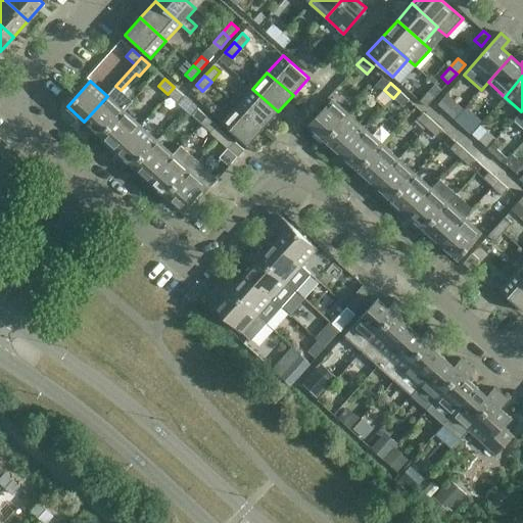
[(100,136),(124,110),(132,101),(121,90),(115,86),(107,96),(84,122),(100,136)]
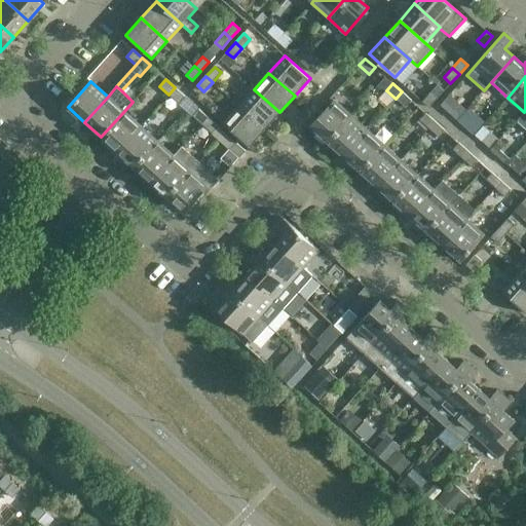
[(179,103),(185,97),(175,87),(168,95),(179,103)]
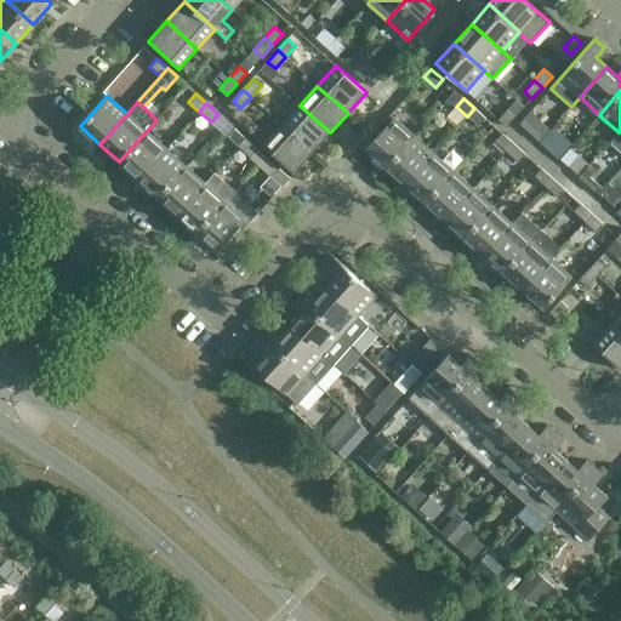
[(330,132),(300,106),(283,125),(313,152),(330,132)]
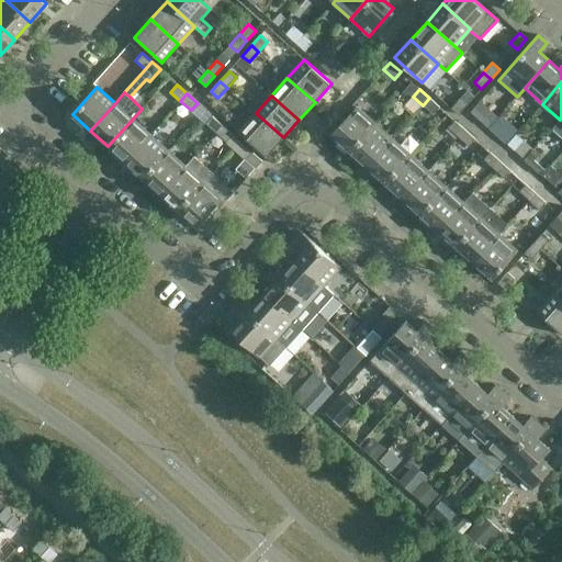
[(440,108),(429,98),(423,105),(434,115),(440,108)]
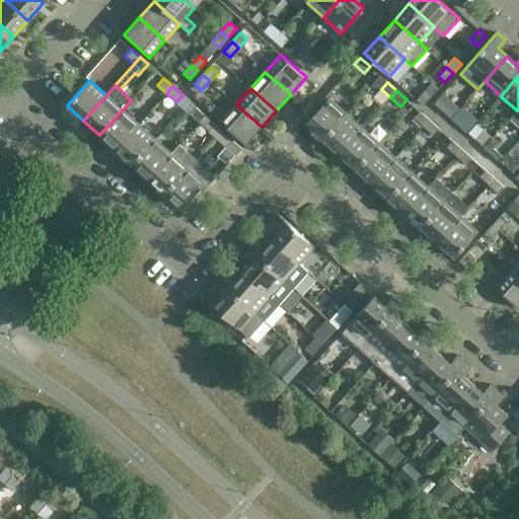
[(423,105),(432,96),(425,90),(417,100),(423,105)]
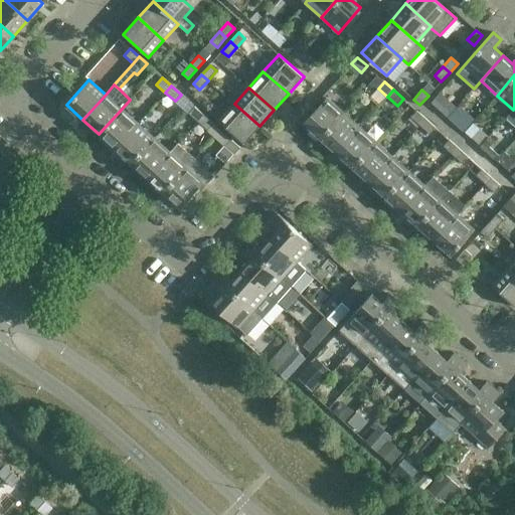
[(432,103),(441,111),(447,104),(438,96),(432,103)]
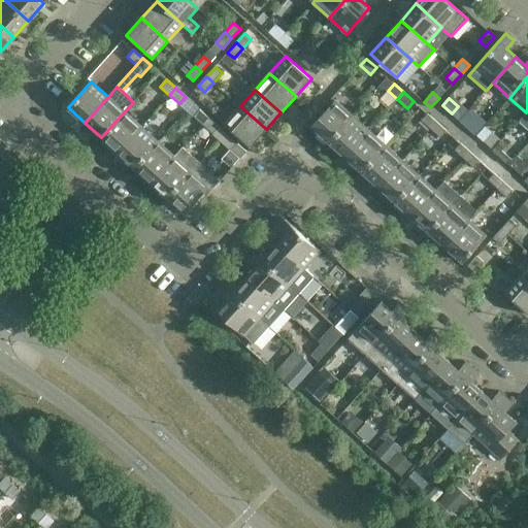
[(311,126),(329,141),(353,116),(335,100),(311,126)]
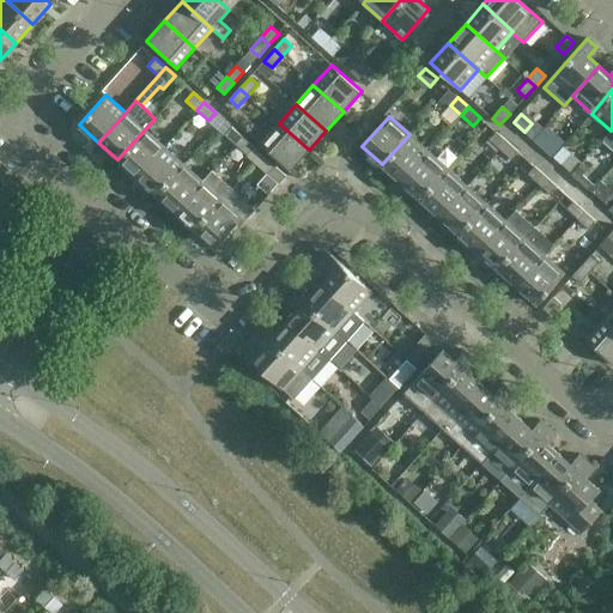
[(279,123),(261,144),(291,170),(309,150),(279,123)]
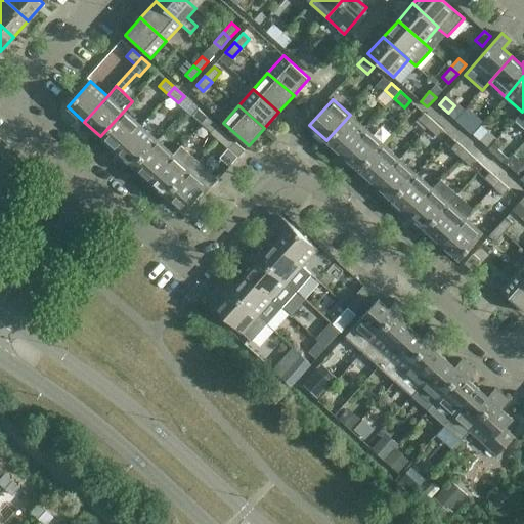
[(208,118),(198,108),(191,116),(202,124),(208,118)]
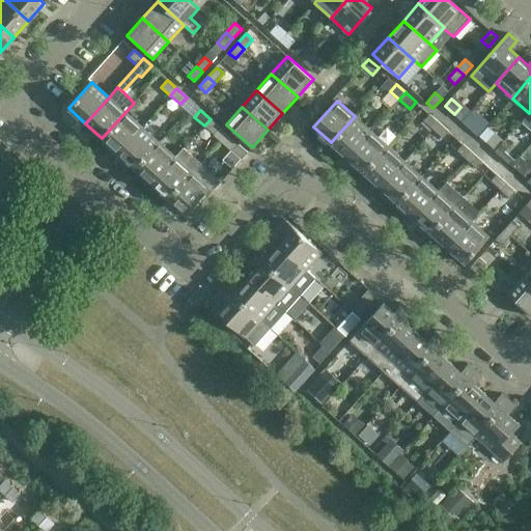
[(530,110),(529,113),(521,121),(530,130),(530,110)]
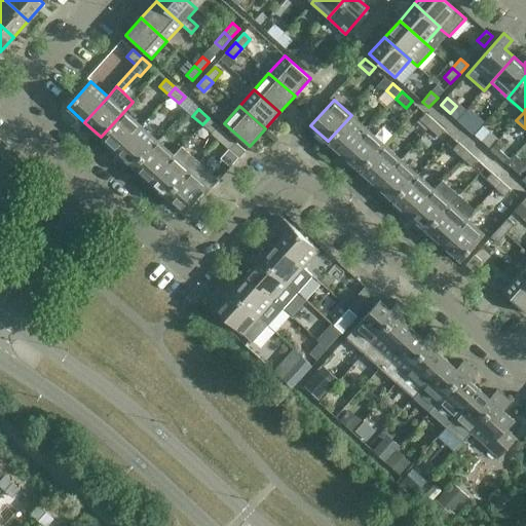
[(124,111),(101,137),(118,152),(141,126),(124,111)]
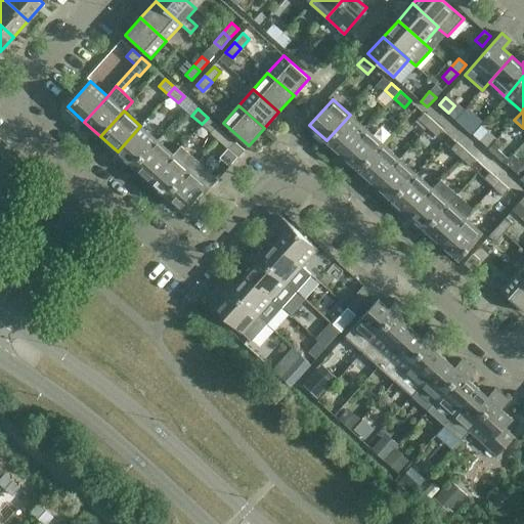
[(433,121),(424,112),(418,119),(427,128),(433,121)]
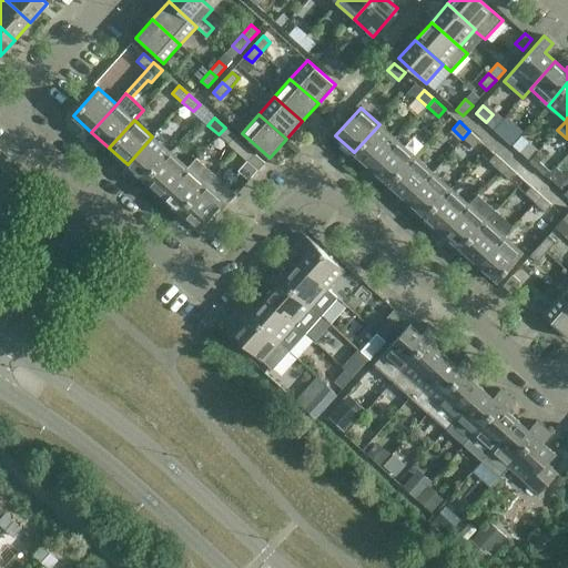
[(379,124),(354,152),(372,169),(397,141),(379,124)]
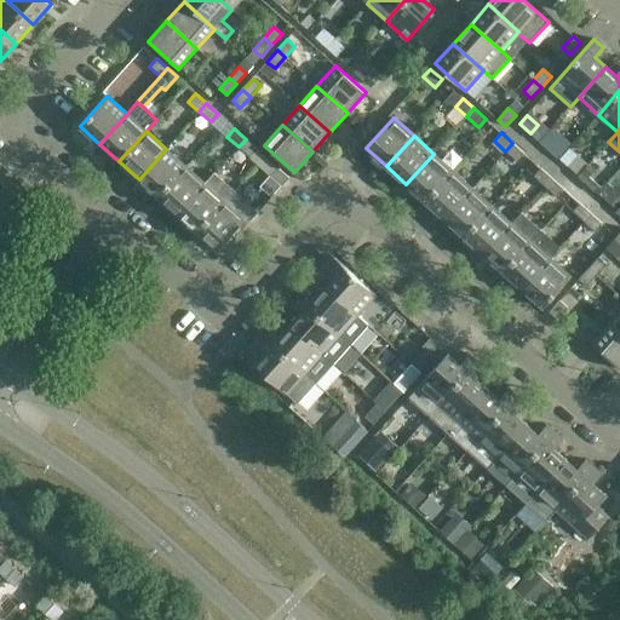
[(257,149),(246,139),(239,147),(250,158),(257,149)]
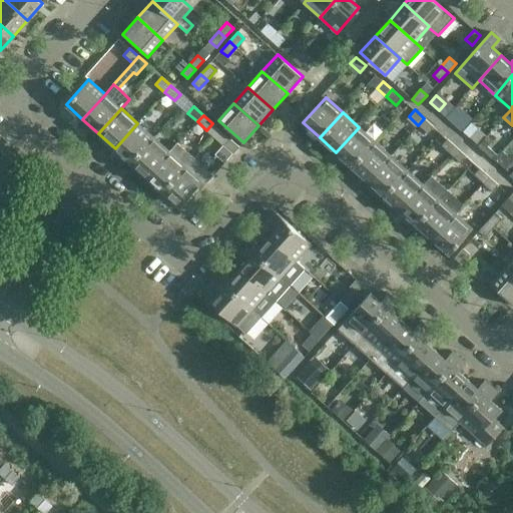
[(433,126),(424,118),(418,125),(427,133),(433,126)]
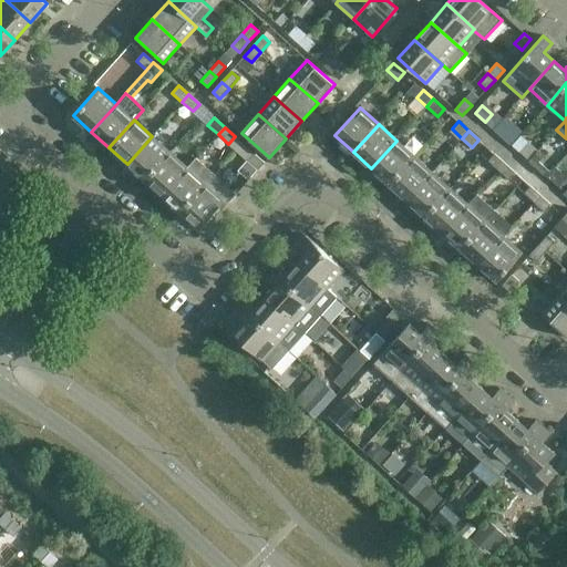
[(152,136),(127,164),(145,179),(169,152),(152,136)]
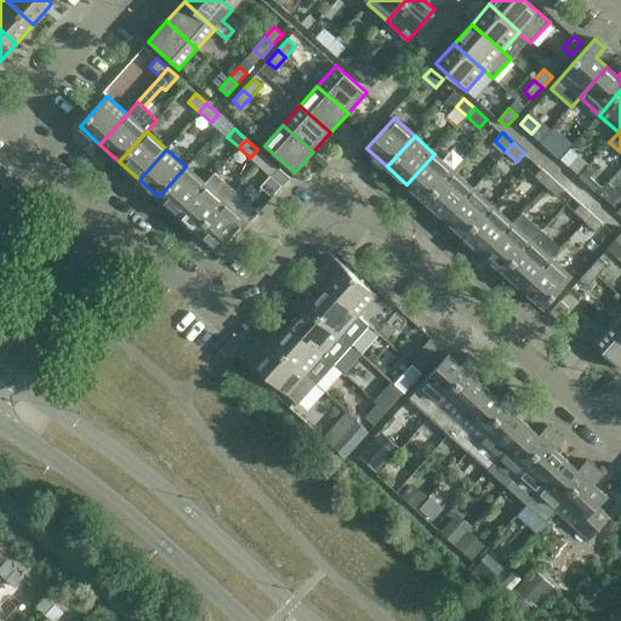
[(434,154),(406,184),(426,201),(454,171),(434,154)]
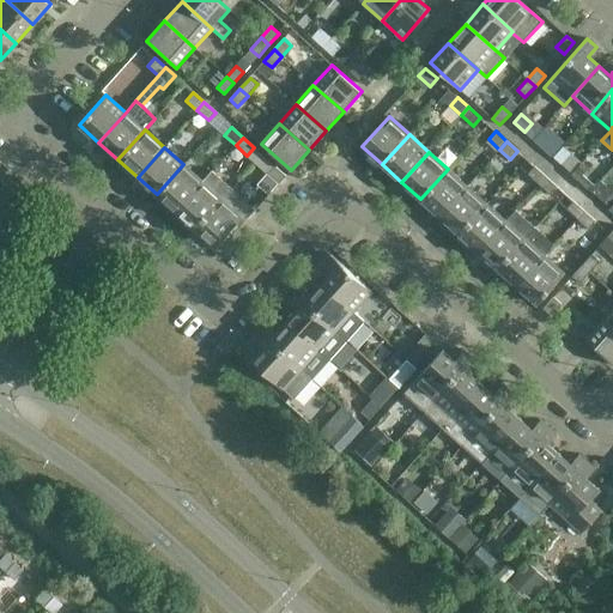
[(183,164),(157,194),(176,212),(202,182),(183,164)]
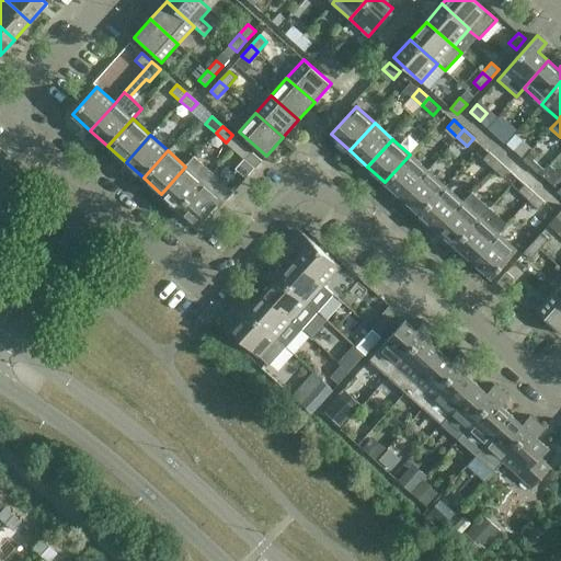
[(244,159),(255,168),(262,161),(251,151),(244,159)]
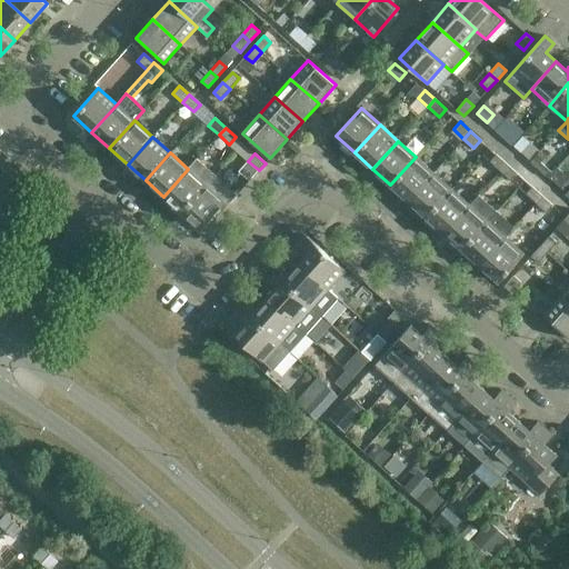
[(500,171),(507,163),(496,155),(489,162),(500,171)]
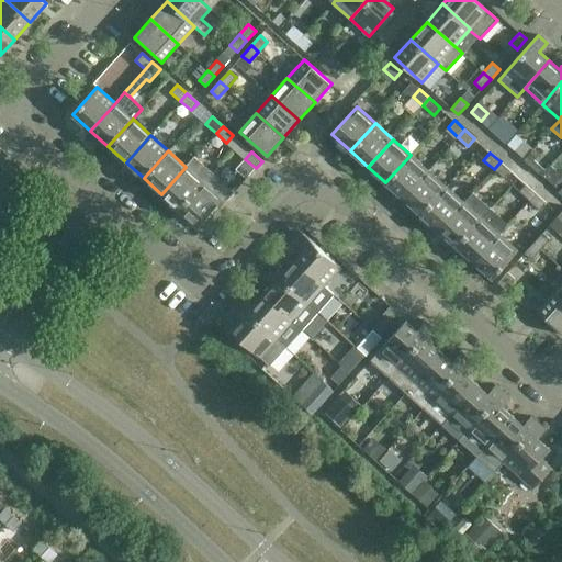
[(411,155),(385,182),(403,199),(428,170),(411,155)]
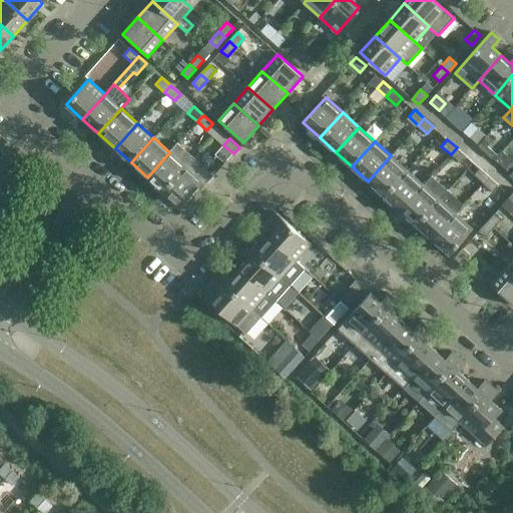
[(185,166),(190,161),(174,146),(169,152),(147,177),(163,191),(185,166)]
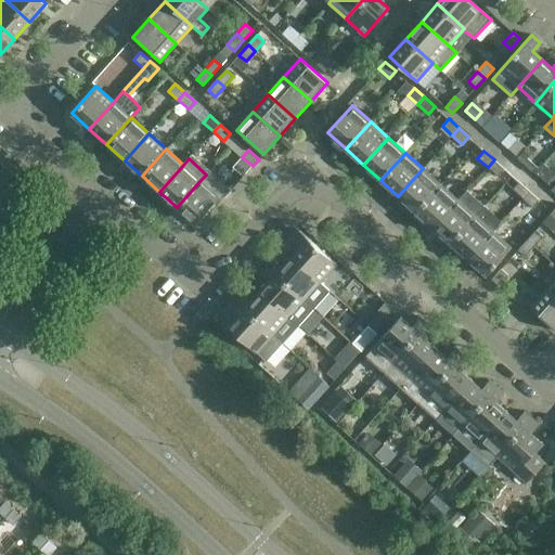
[(504,169),(494,159),(488,167),(498,176),(504,169)]
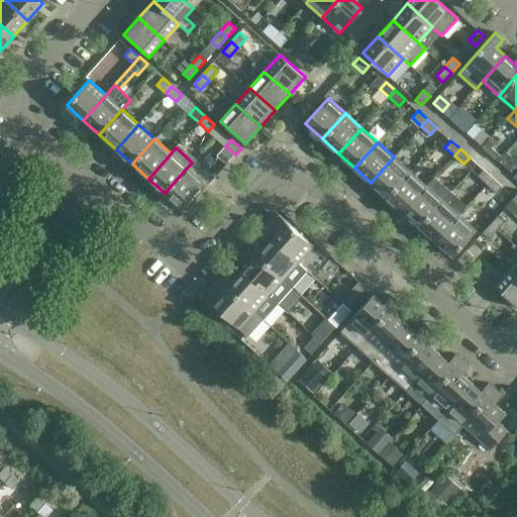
[(394,157),(371,183),(388,197),(410,172),(394,157)]
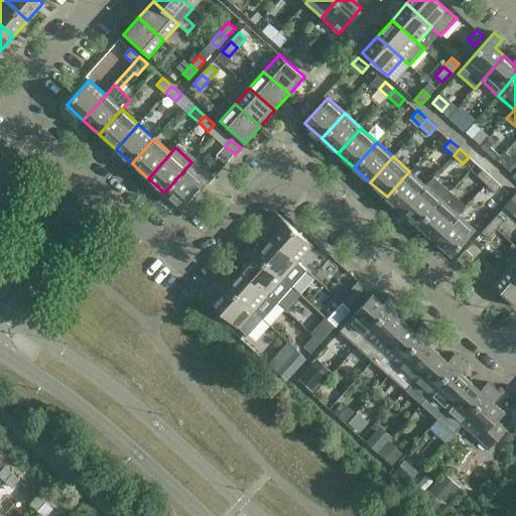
[(186,167),(164,192),(181,208),(200,187),(203,189),(212,179),(191,162),(186,167)]
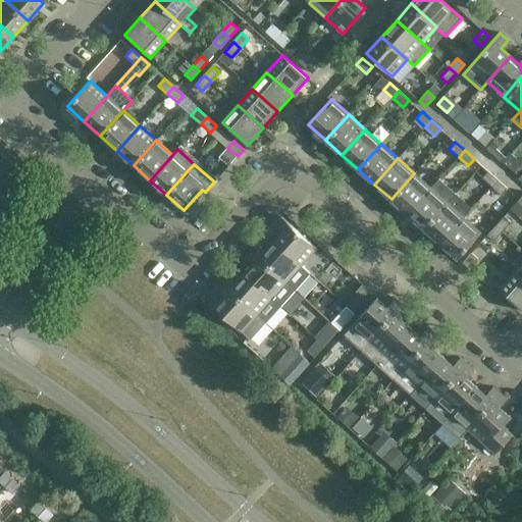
[(498,179),(487,170),(481,177),(491,186),(498,179)]
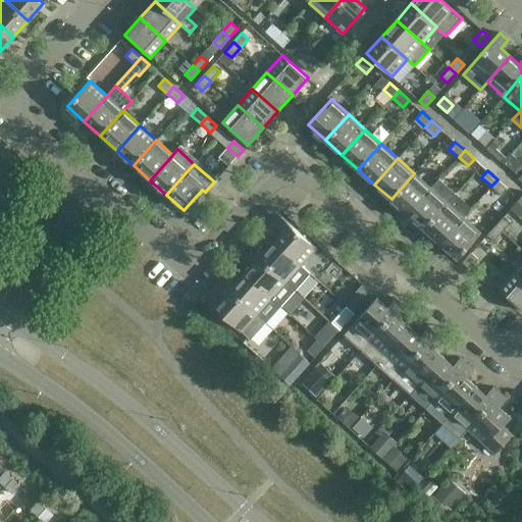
[(414,173),(392,199),(408,213),(430,188),(414,173)]
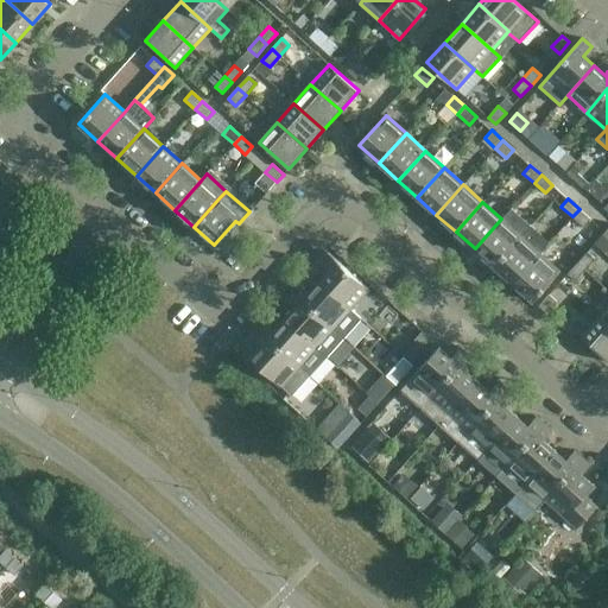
[(494,266),(530,226),(511,209),(501,219),(475,248),(494,266)]
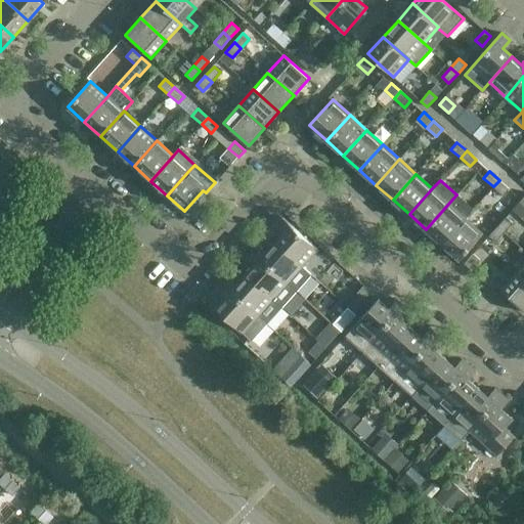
[(503,195),(509,188),(499,180),(493,186),(503,195)]
